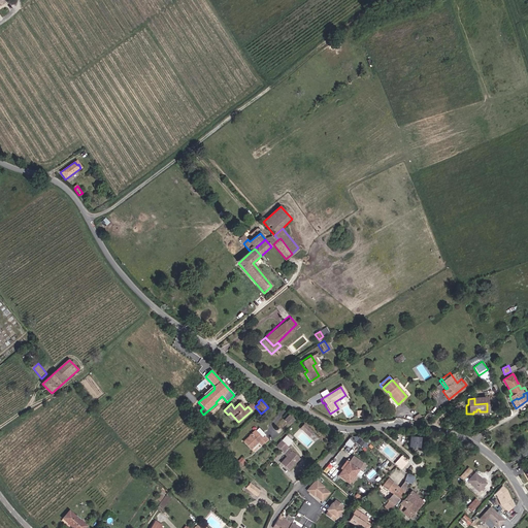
[(284,422),(289,427),(293,423),(289,418),(284,422)]
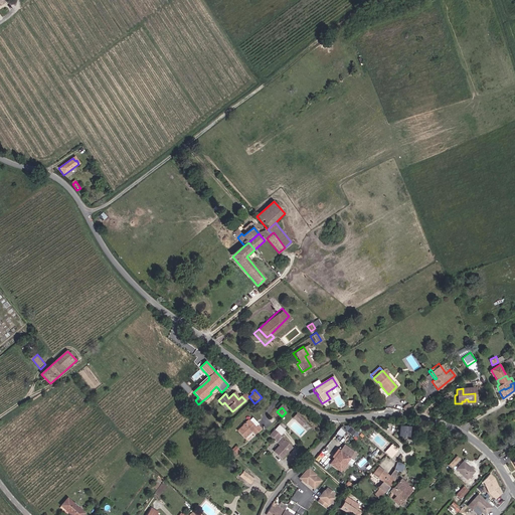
[(255,430),(258,427),(259,426),(252,419),(249,422),(255,430)]
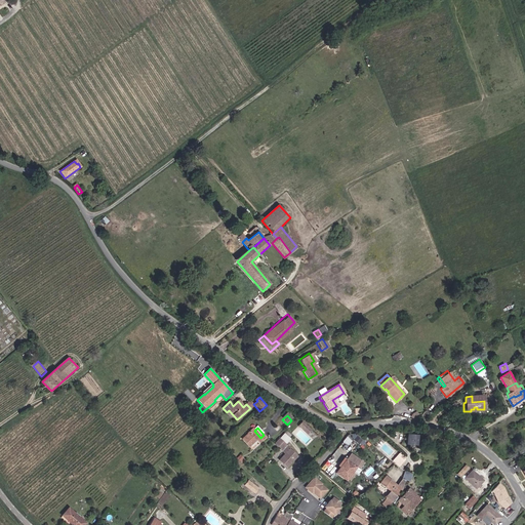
[(260,438),(254,431),(243,440),(249,448),(256,442),(259,445),(266,439),(263,436),(260,438)]
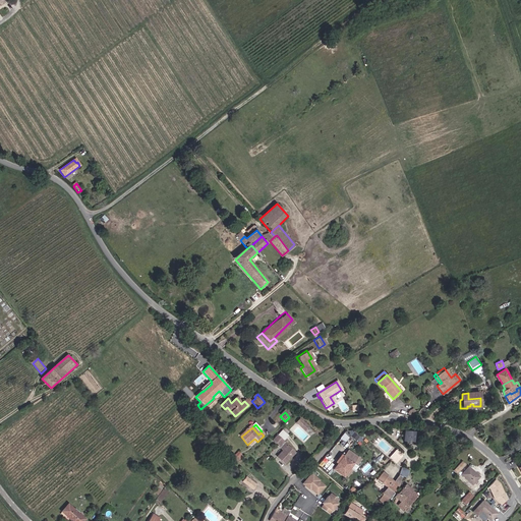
[(350,430),(348,435),(359,441),(361,437),(350,430)]
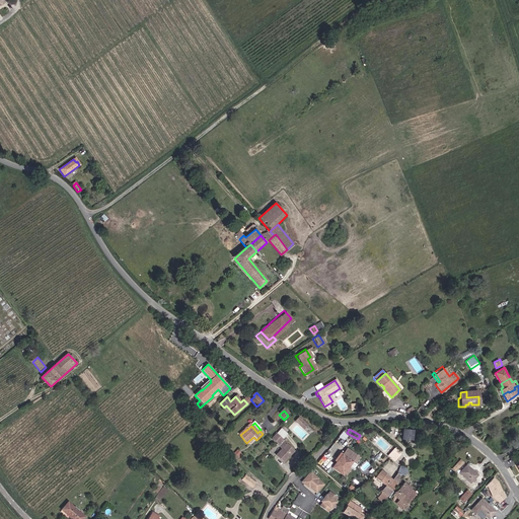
[(410,439),(410,429),(399,429),(399,439),(410,439)]
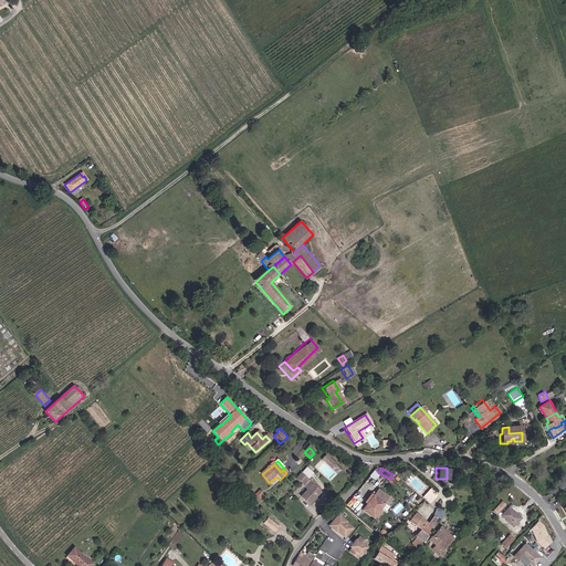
[(306,500),(305,501),(308,504),(320,493),(308,482),(310,481),(301,473),(295,480),(301,485),(300,485),(305,491),(302,495),(306,500)]
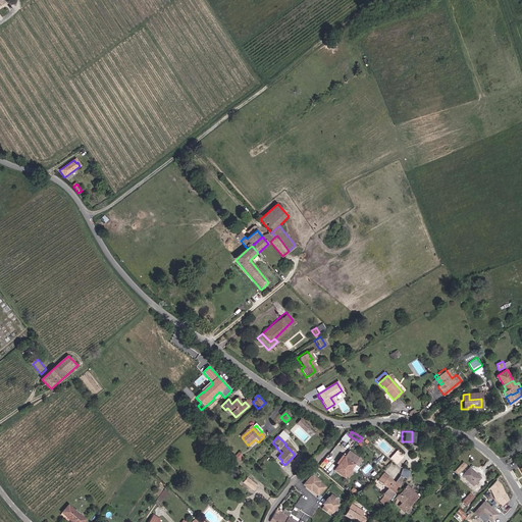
[(396,463),(402,456),(398,452),(395,456),(390,460),(396,463)]
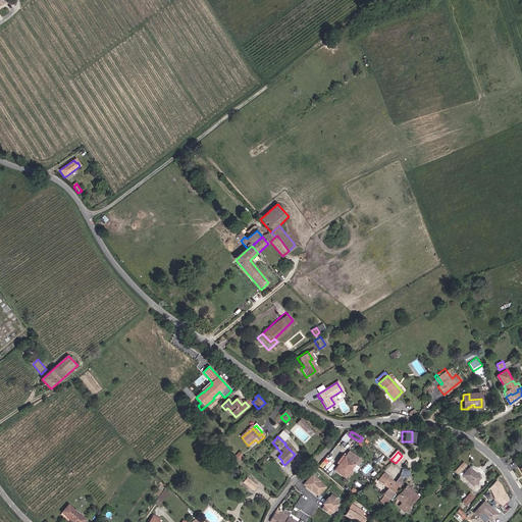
[(346,454),(341,459),(349,466),(354,460),(346,454)]
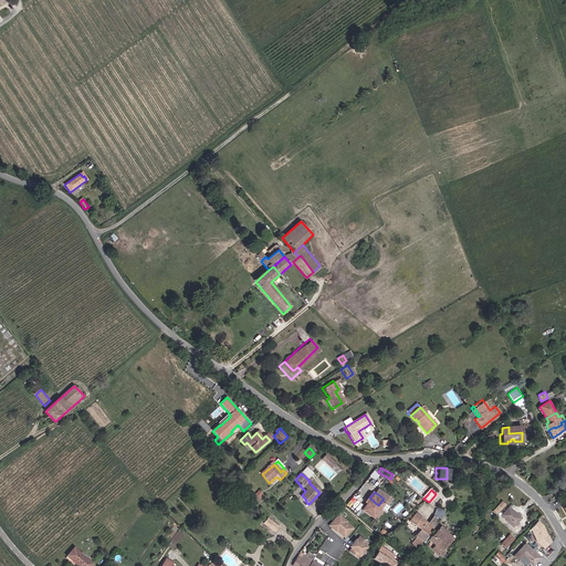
[(378,505),(369,498),(359,509),(368,516),(378,505)]
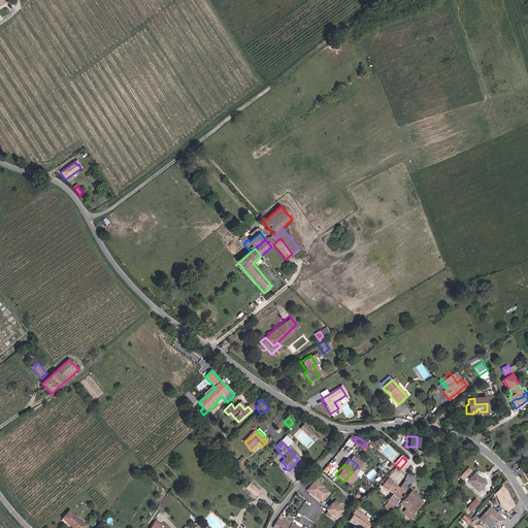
[(460,475),(464,480),(473,470),(469,466),(460,475)]
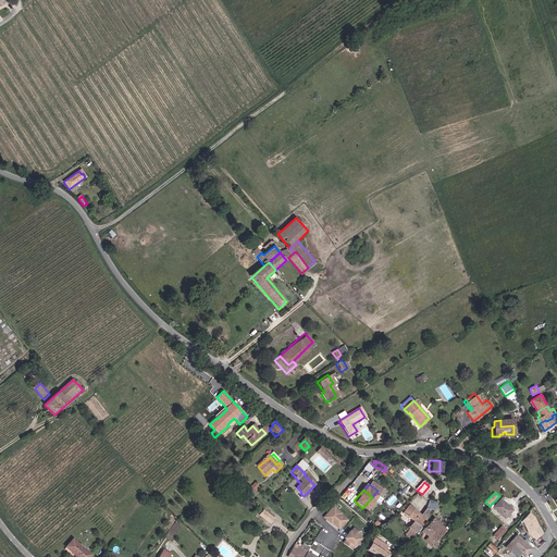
[(504,517),(511,509),(500,499),(493,507),(504,517)]
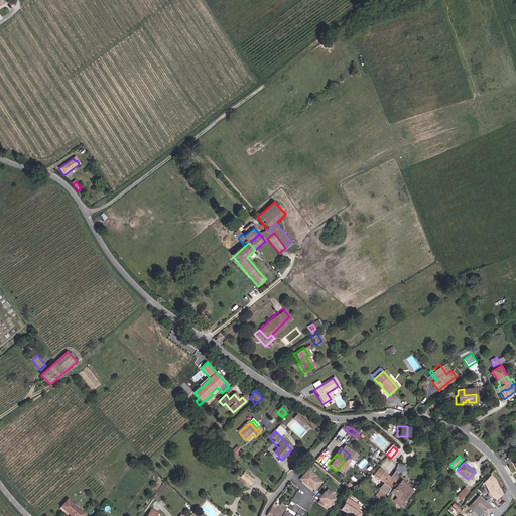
[(395,471),(399,474),(403,467),(399,465),(395,471)]
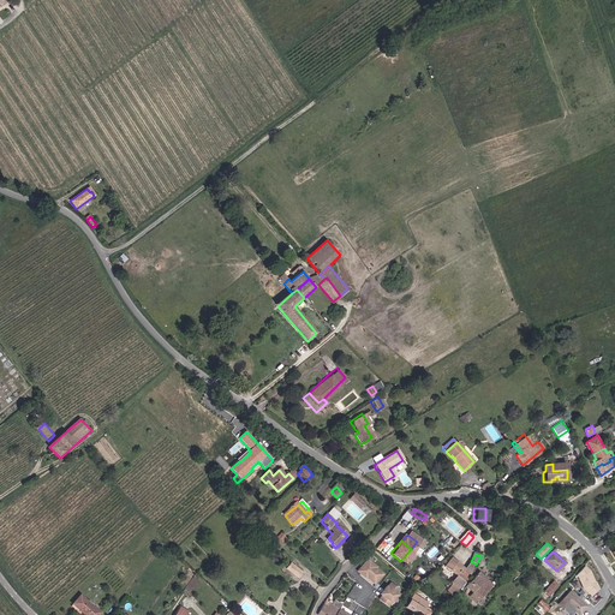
[(466,569),(451,557),(445,565),(449,569),(464,581),(467,584),(469,583),(470,581),(466,579),(470,573),(466,569)]
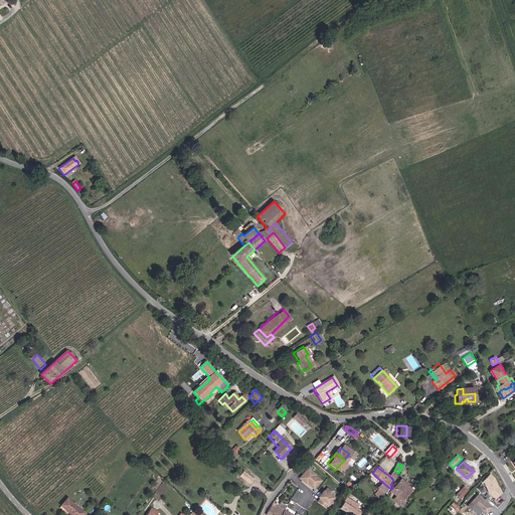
[(313,489),(320,481),(314,476),(315,475),(308,469),(299,478),(306,485),(307,484),(313,489)]
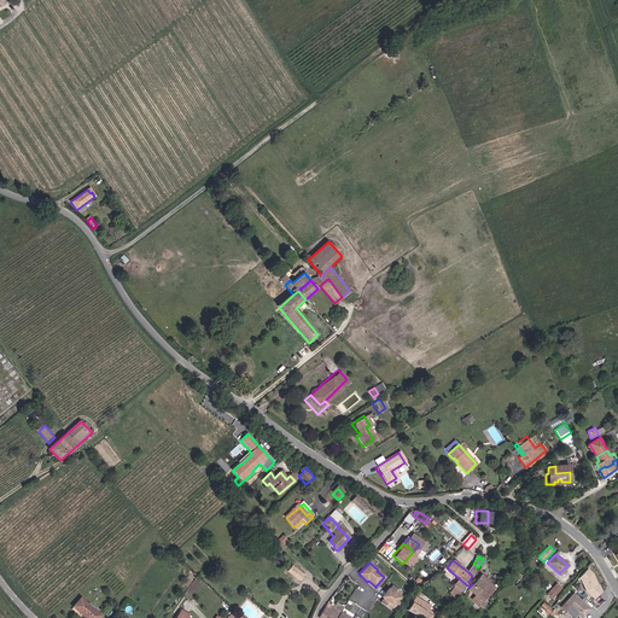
[(472,576),(478,567),(473,564),(468,572),(472,576)]
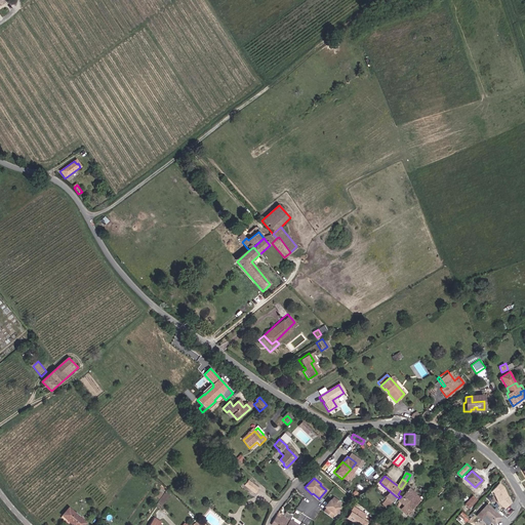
[(249,480),(245,485),(253,492),(257,488),(249,480)]
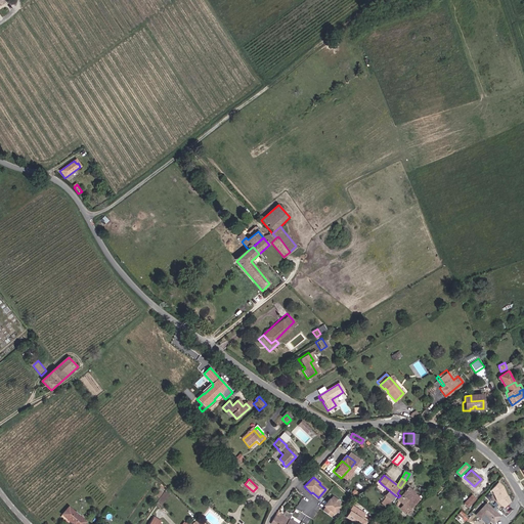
[(509,501),(503,486),(497,482),(490,489),(492,491),(496,500),(504,507),(509,501)]
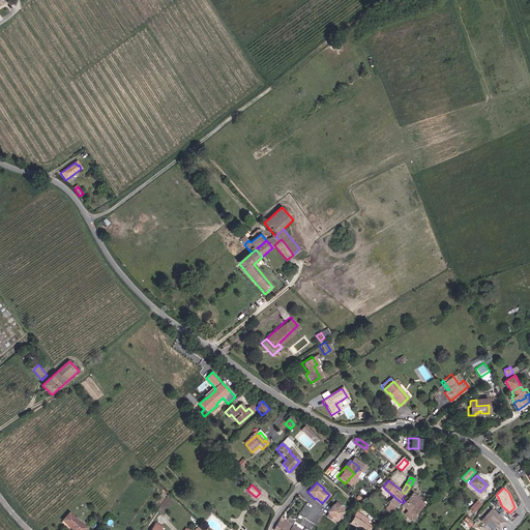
[(415,502),(421,508),(425,504),(413,493),(409,497),(415,502)]
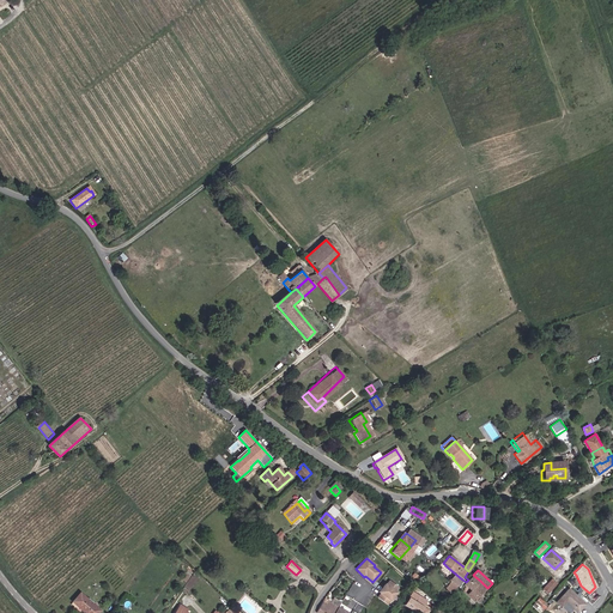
[(541,588),(544,590),(552,580),(550,578),(541,588)]
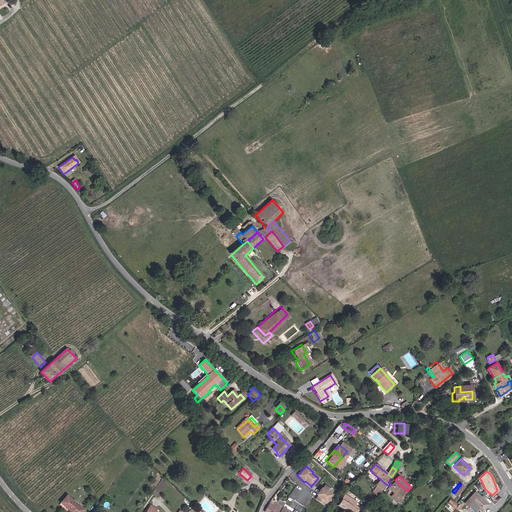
[(461,484),(454,493),(456,495),(464,487),(461,484)]
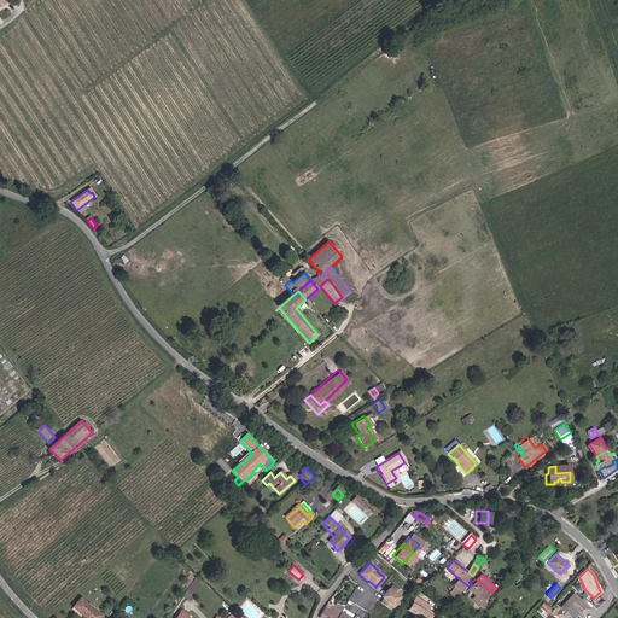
[(472,599),(477,593),(471,586),(470,587),(464,593),(472,599)]
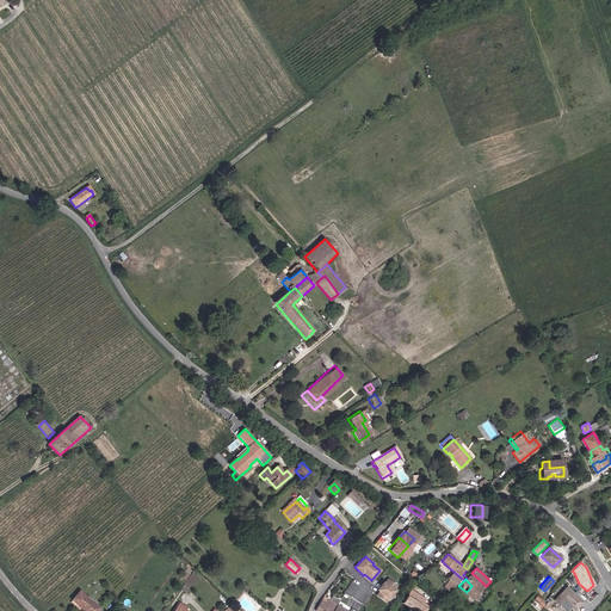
[(471,586),(467,592),(473,598),(486,586),(479,579),(471,586)]
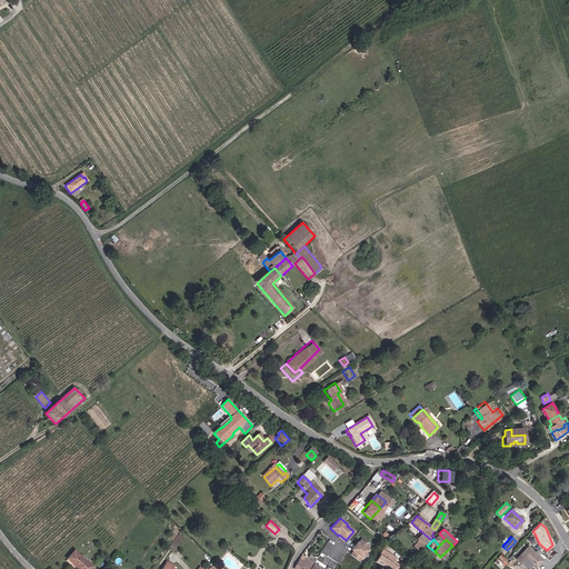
[(366,549),(368,546),(360,540),(358,543),(357,542),(351,550),(353,551),(350,556),(358,561),(367,550),(366,549)]
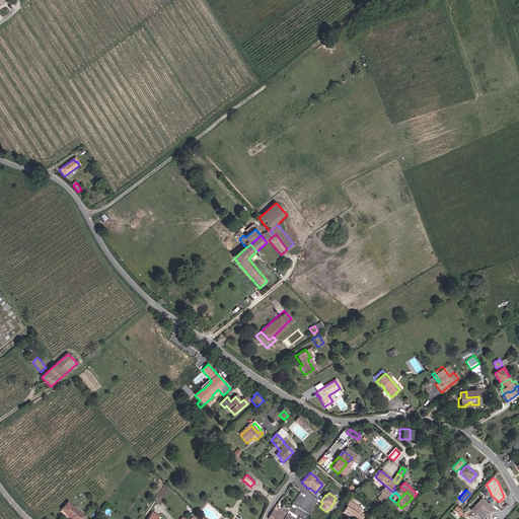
[(382,502),(386,497),(381,493),(377,498),(382,502)]
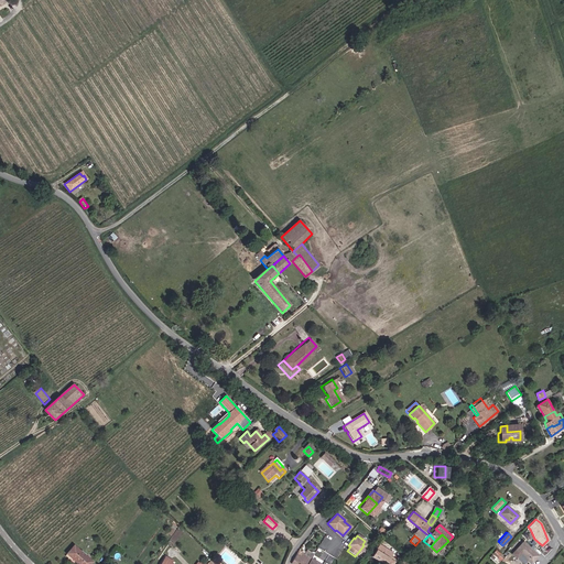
[(522,542),(516,550),(512,553),(514,556),(518,553),(520,554),(531,563),(538,556),(522,542)]
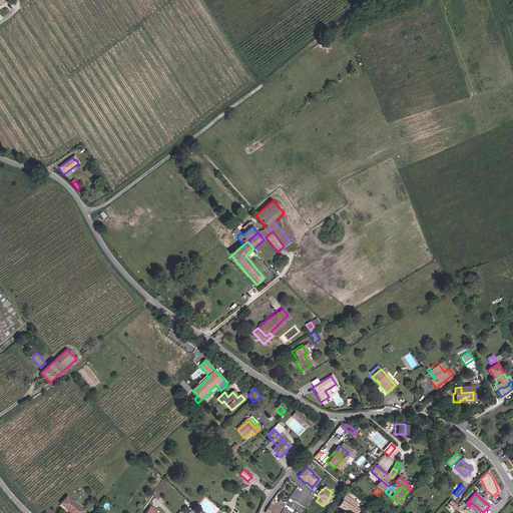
[(82,512),(84,510),(67,498),(60,505),(70,512),(82,512)]
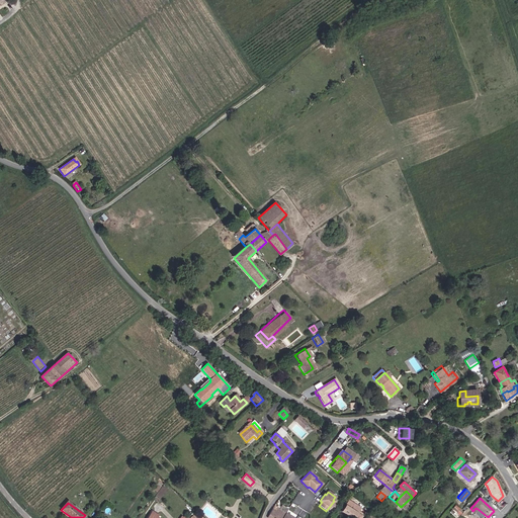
[(358,510),(346,503),(339,514),(346,517),(358,517),(359,517),(355,515),(358,510)]
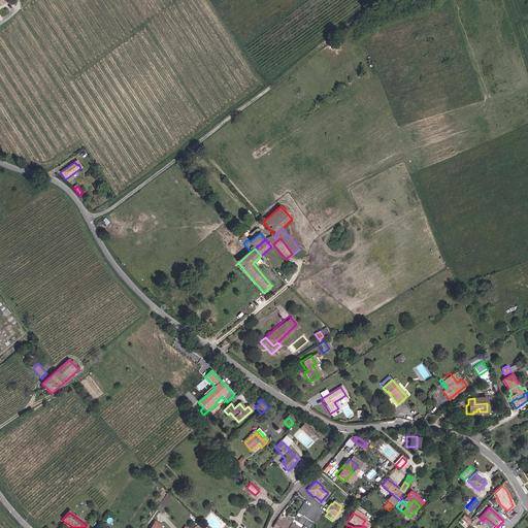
[(464,515),(461,520),(469,524),(472,520),(464,515)]
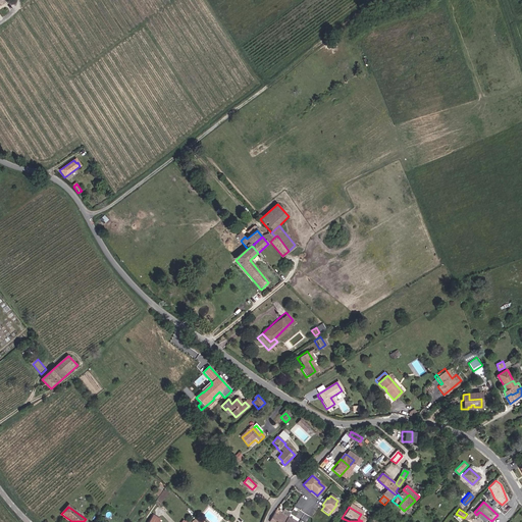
[(268,521),(283,521),(288,517),(275,510),(269,521),(268,521)]
